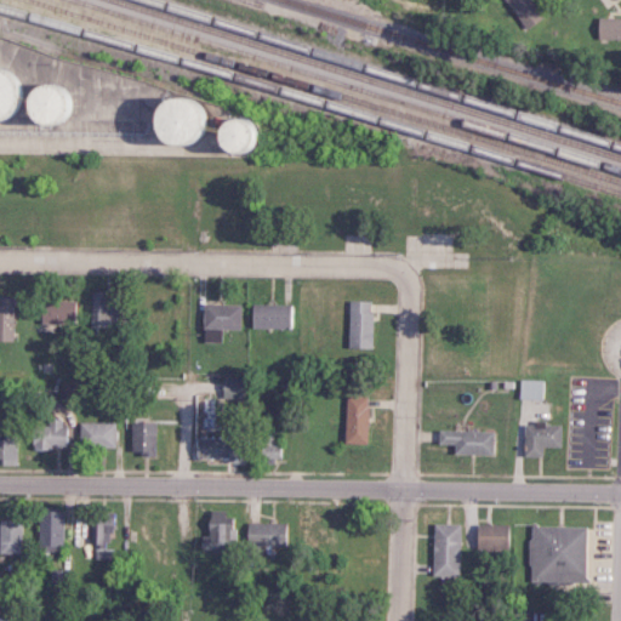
[(506,0),(523,28),(540,18),(529,0),(506,0)]
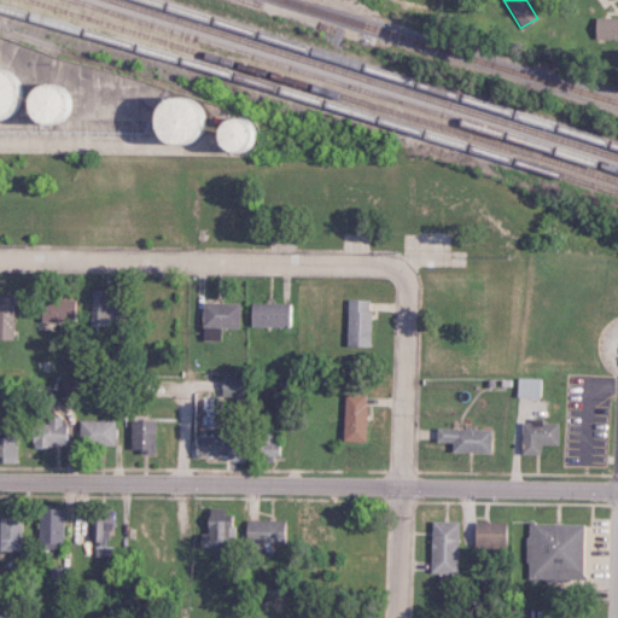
[(617,39),(617,17),(593,17),(593,39),(617,39)]
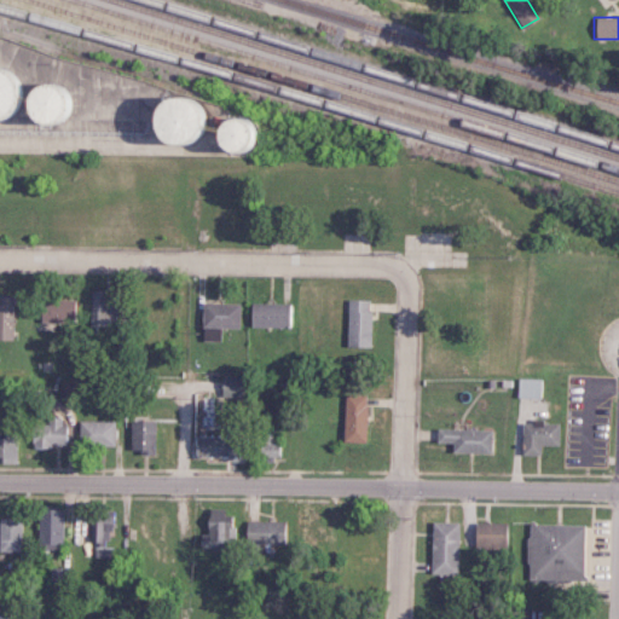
[(70,85),(18,84),(18,71),(0,70),(0,114),(0,115),(0,119),(69,122),(70,85)]
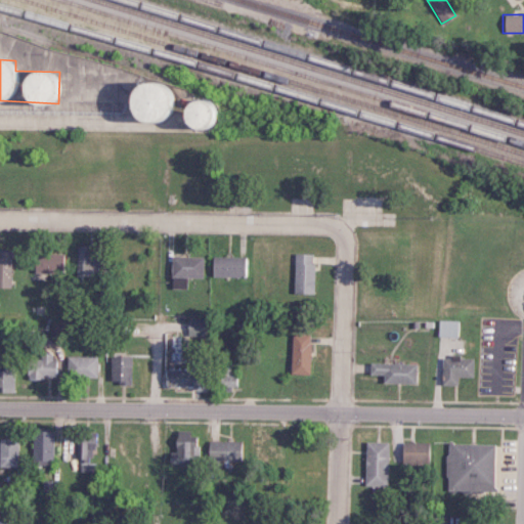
[(172,127),(215,128),(216,101),(172,100),(172,84),(118,82),(117,119),(172,121),(172,127)]
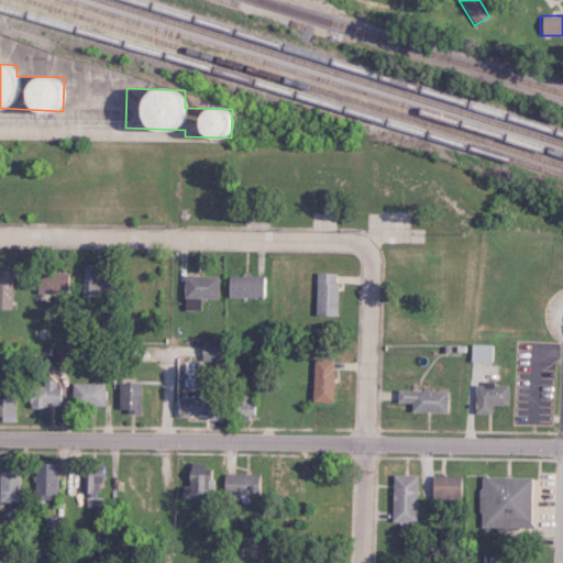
[(83,295),(107,294),(105,263),(81,264),(83,295)]
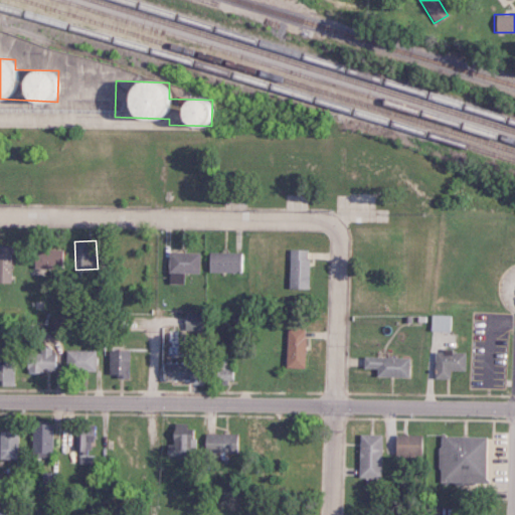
[(0,282),(10,282),(10,246),(0,245),(0,282)]
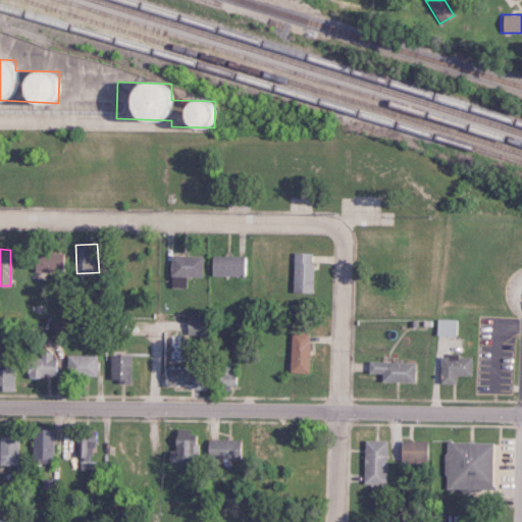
[(32,270),(61,272),(61,253),(33,251),(32,270)]
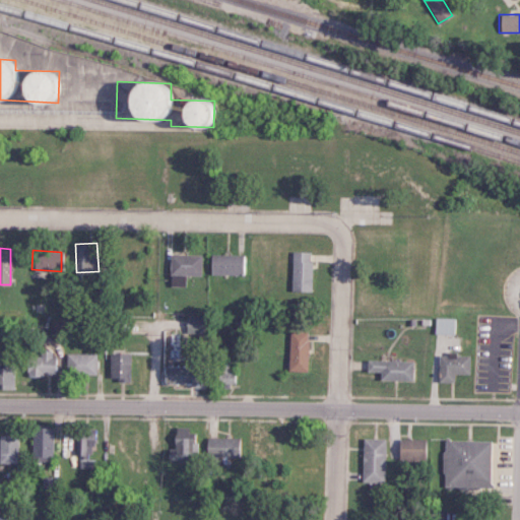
[(309,291),(311,252),(291,251),(290,291),(309,291)]
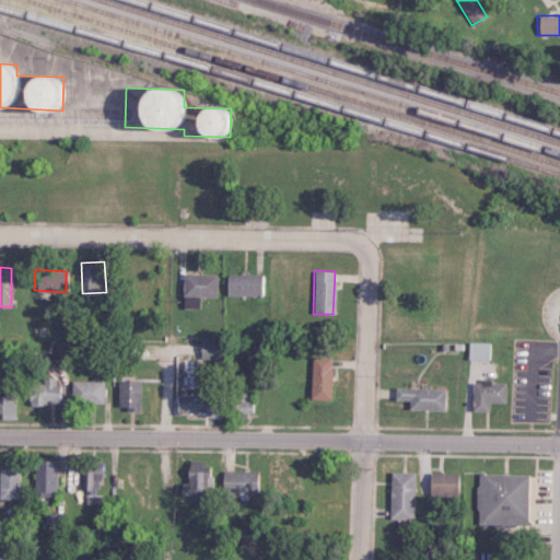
[(214,275),(182,275),(182,307),(197,308),(197,295),(214,296),(214,275)]
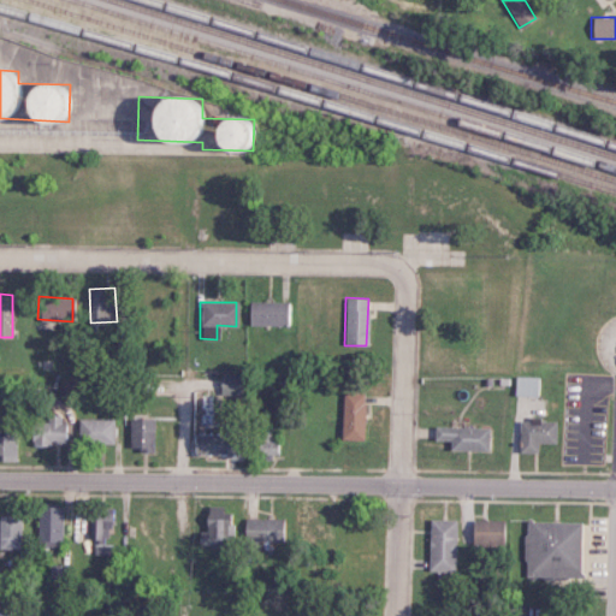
[(247,302),(248,325),(290,325),(290,302),(247,302)]
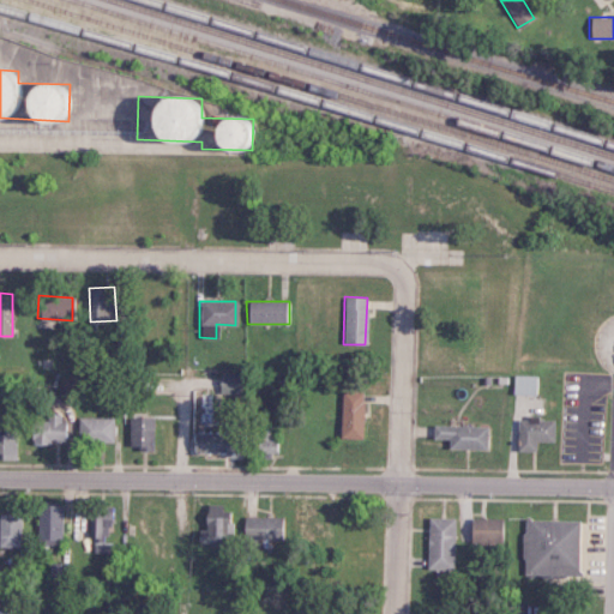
[(242,373),(218,372),(217,392),(242,393),(242,373)]
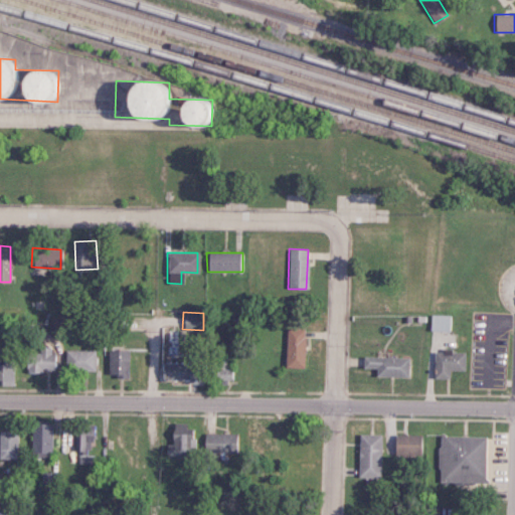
[(449,315),(430,315),(430,330),(448,331),(449,315)]
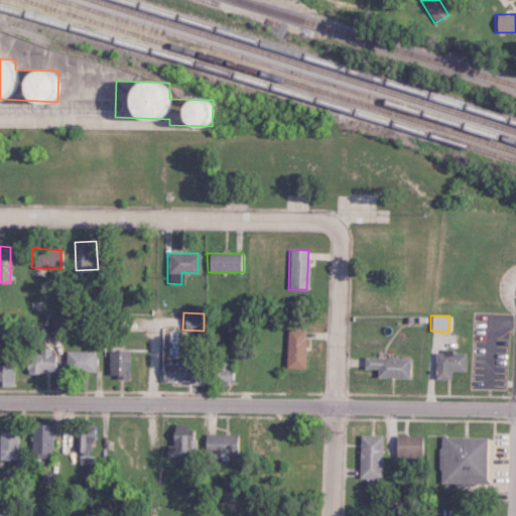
[(304,330),(286,329),(285,368),(303,368),(304,330)]
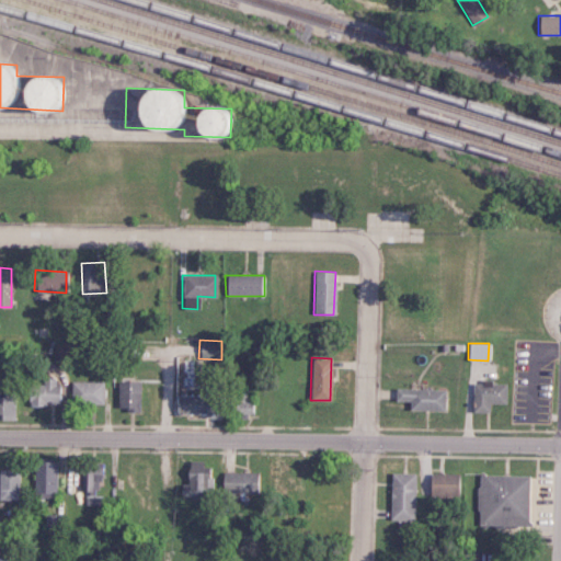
[(55,379),(43,379),(42,384),(27,384),(26,405),(45,407),(45,401),(63,402),(63,385),(55,385),(55,379)]
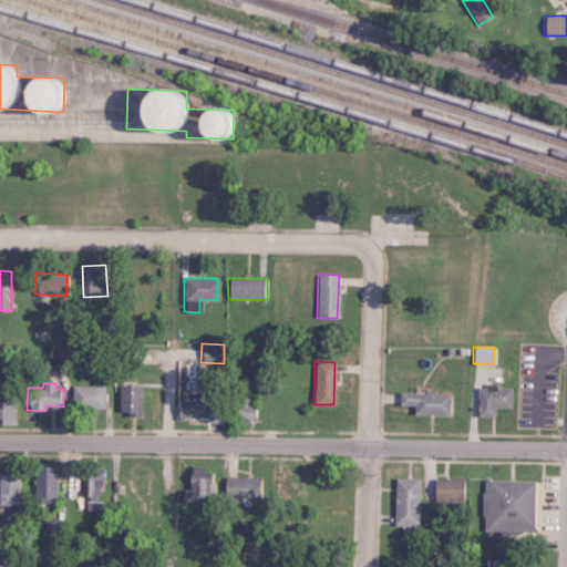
[(104,385),(72,385),(72,408),(104,408),(104,385)]
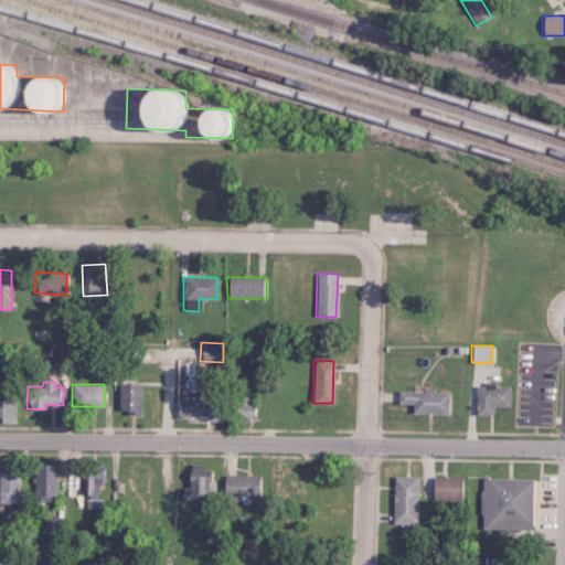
[(139,413),(140,384),(119,384),(118,413),(139,413)]
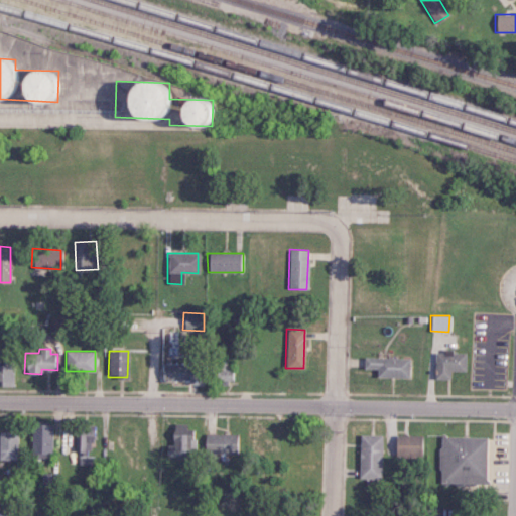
[(433,351),(433,379),(447,379),(448,370),(464,371),(464,352),(433,351)]
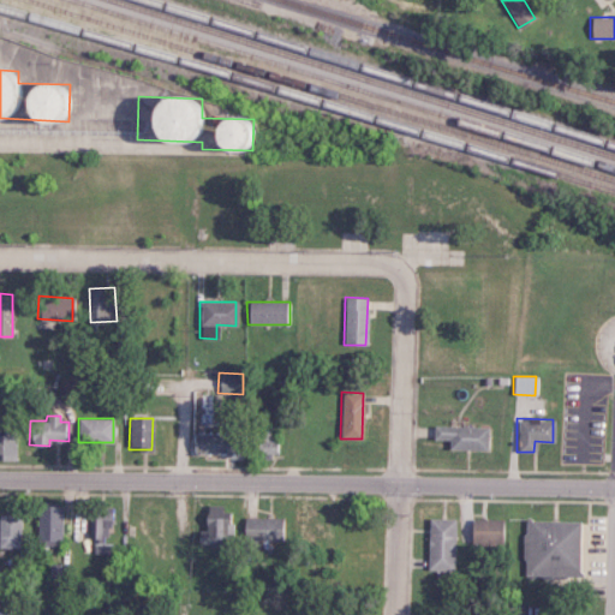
[(485,427),(431,425),(430,440),(447,440),(447,449),(485,451),(485,427)]
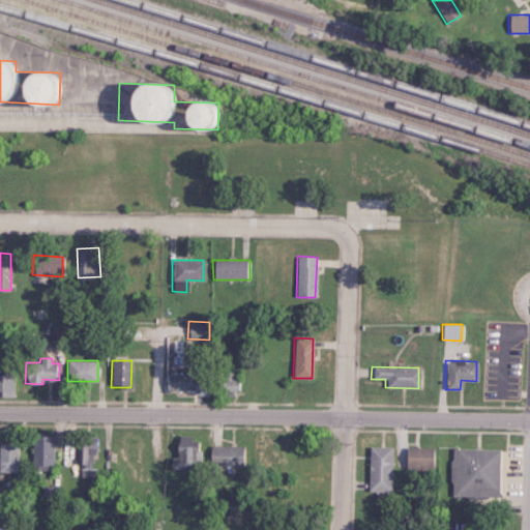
[(235,370),(219,371),(219,390),(242,390),(241,378),(235,378),(235,370)]
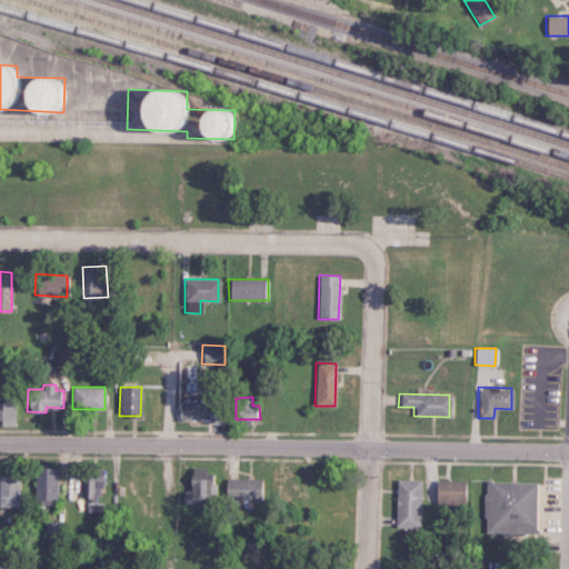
[(218,420),(218,401),(178,400),(177,419),(218,420)]
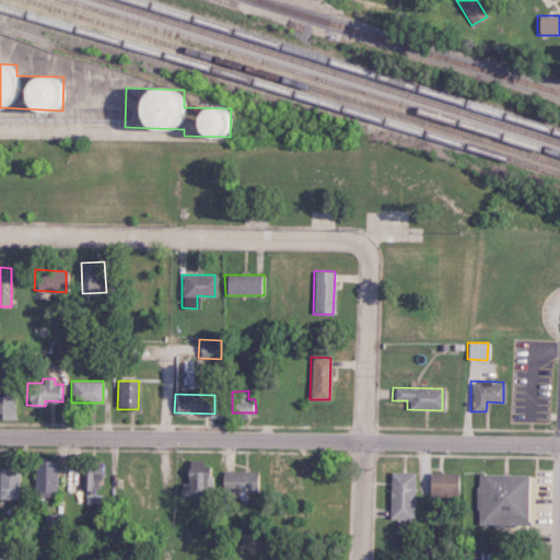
[(0,419),(11,419),(11,396),(0,395),(0,419)]
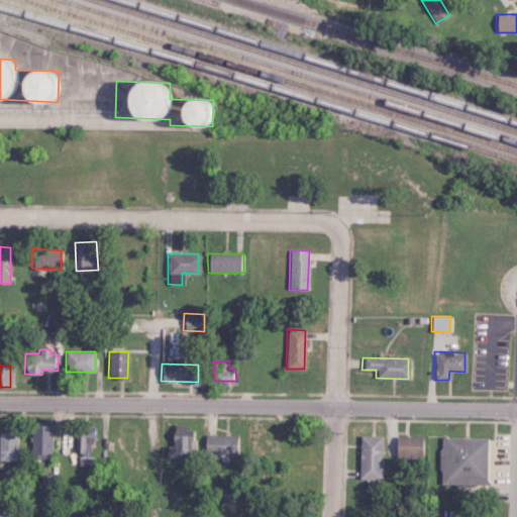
[(95,464),(96,457),(90,456),(92,422),(77,422),(76,452),(80,452),(79,464),(95,464)]
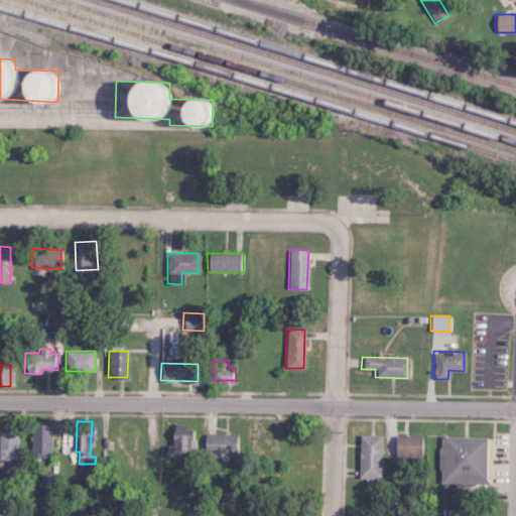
[(170,444),(165,444),(164,457),(195,458),(196,438),(188,438),(188,423),(171,422),(170,444)]
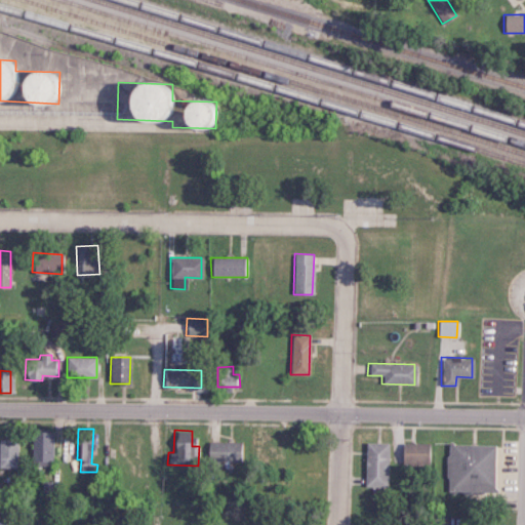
[(32,466),(51,466),(51,432),(32,432),(32,466)]
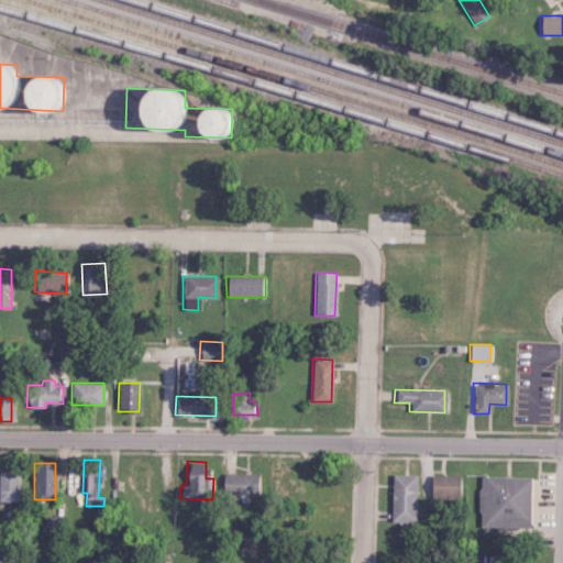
[(17,471),(0,471),(0,501),(17,501),(17,471)]
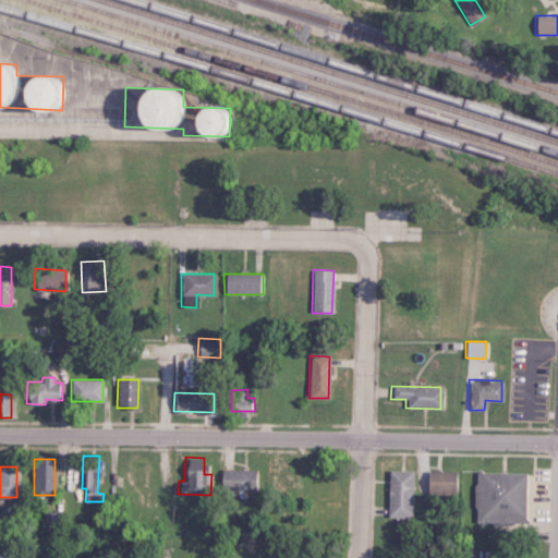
[(256,470),(220,469),(220,497),(234,497),(234,492),(255,492),(256,470)]
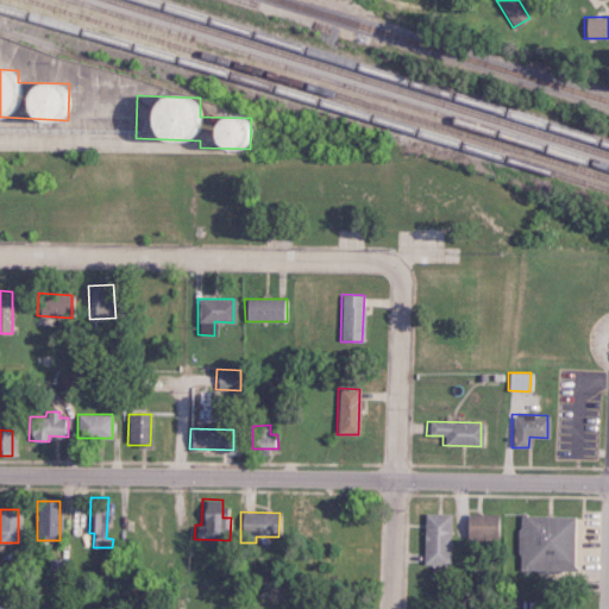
[(422,564),(449,564),(450,514),(424,513),(422,564)]
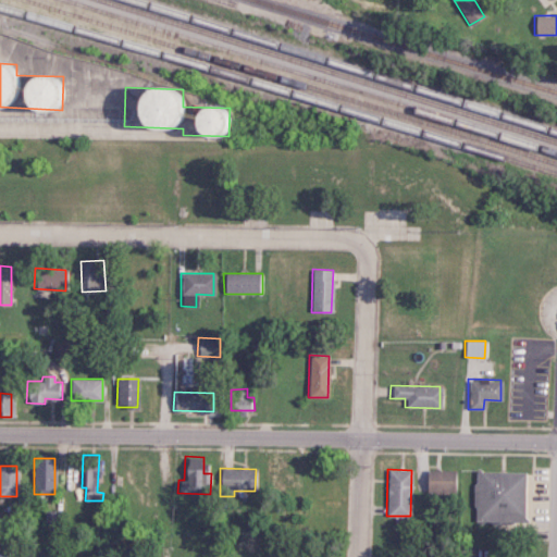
[(454,493),(454,471),(425,470),(425,492),(454,493)]
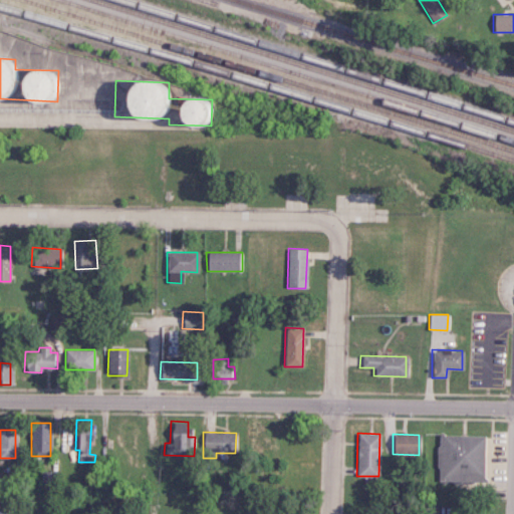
[(484,436),(439,435),(439,482),(484,483),(484,436)]
